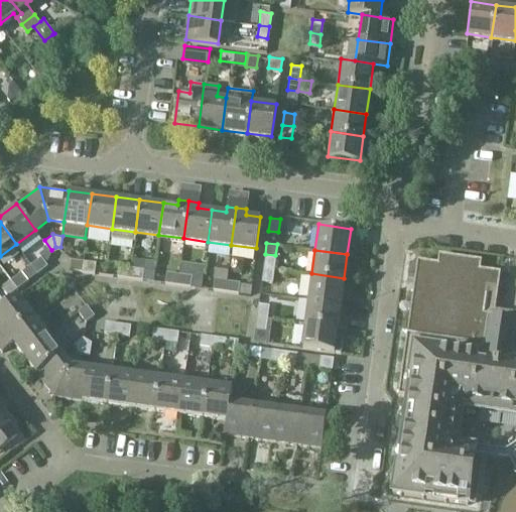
[(466,501),(473,453),(450,449),(447,444),(453,405),(460,403),(515,410),(515,308),(515,311),(496,308),(500,269),(480,266),(481,258),(438,252),(437,260),(417,258),(398,394),(404,395),(391,491),(466,501)]
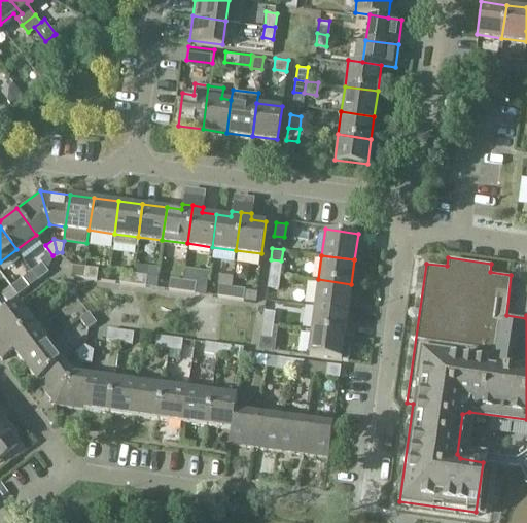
[(271,259),(269,273),(279,274),(281,260),(271,259)]
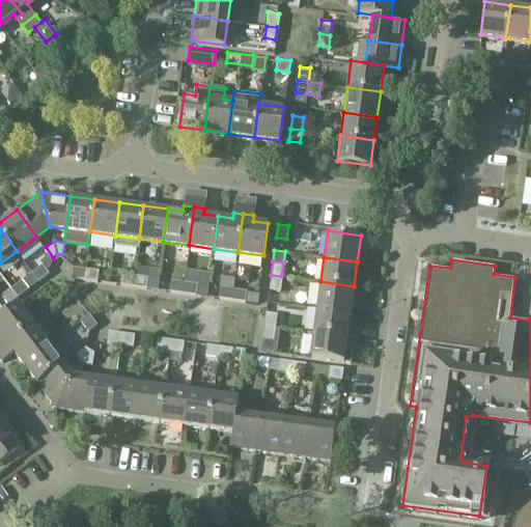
[(42,262),(31,270),(38,279),(49,271),(42,262)]
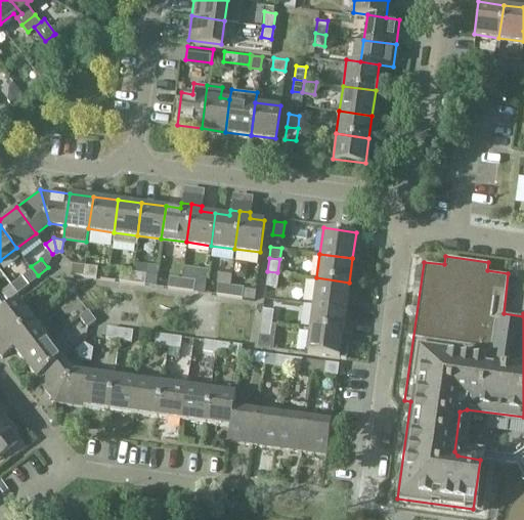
[(70,271),(82,273),(84,262),(72,261),(70,271)]
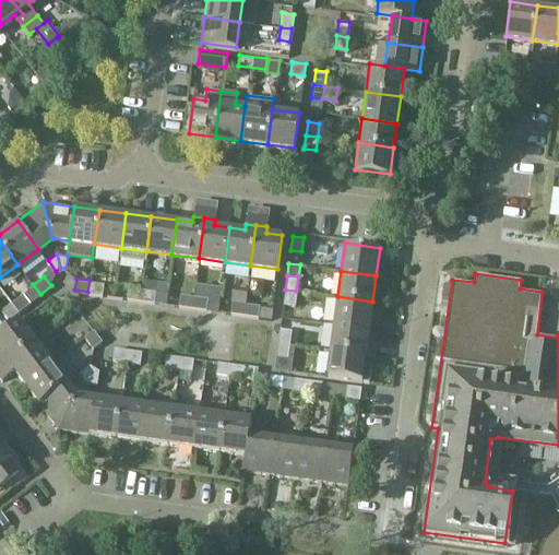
[(104,282),(90,280),(87,292),(102,294),(104,282)]
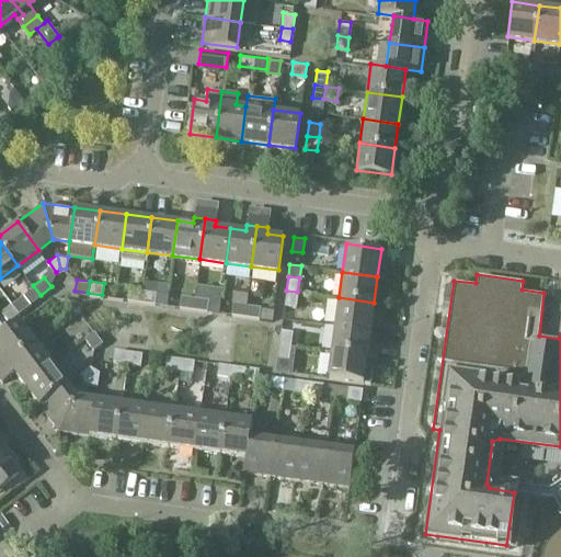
[(127,298),(140,299),(141,288),(128,286),(127,298)]
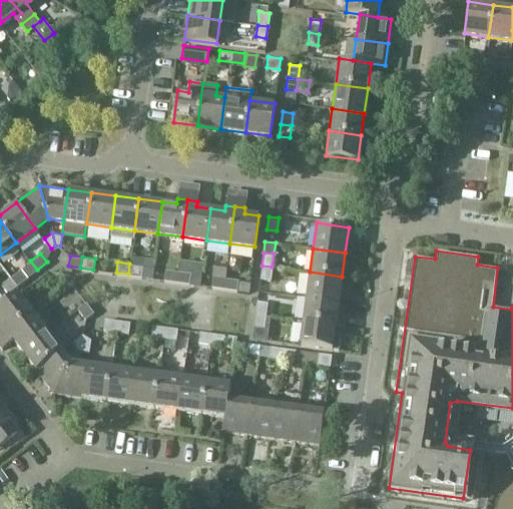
[(213,262),(211,277),(212,277),(212,276),(225,277),(226,264),(213,262)]
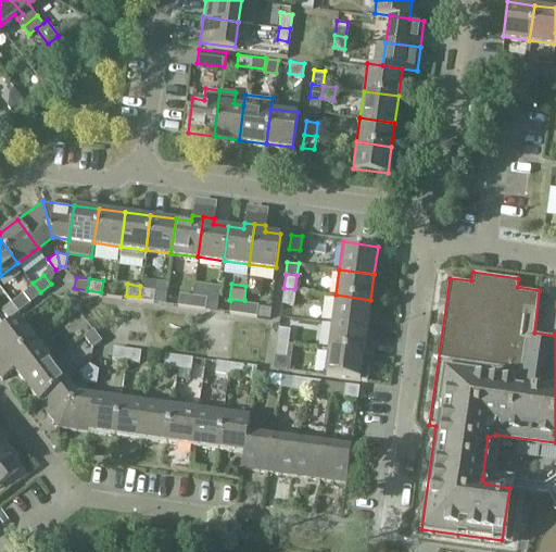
[(154,288),(140,286),(139,297),(153,299),(154,288)]
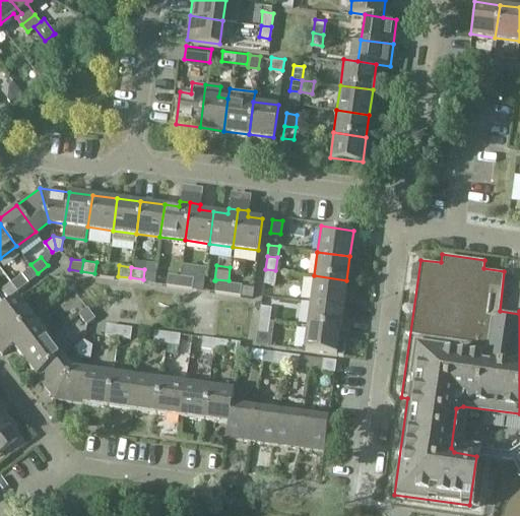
[(274,282),(275,270),(265,269),(263,281),(274,282)]
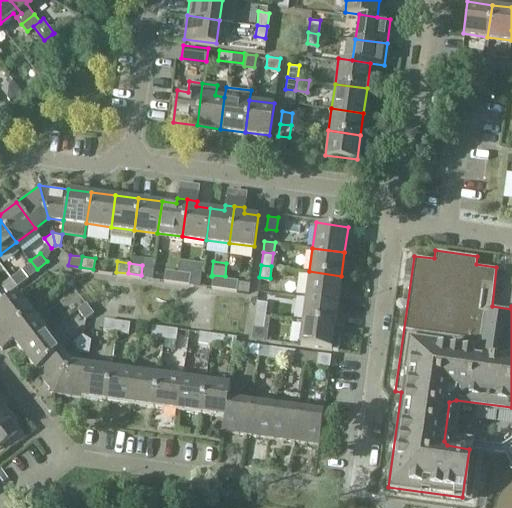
[(21,267),(10,275),(16,284),(27,276),(21,267)]
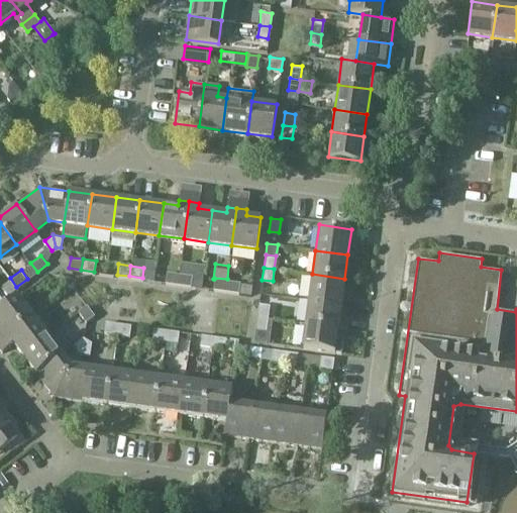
[(165,281),(178,283),(179,273),(167,271),(165,281)]
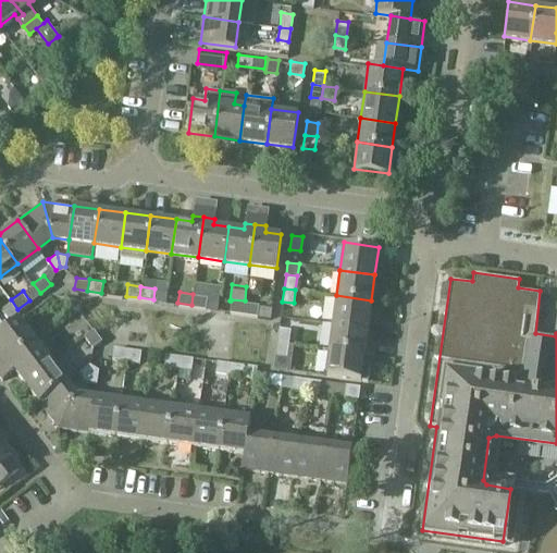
[(207,295),(193,294),(192,305),(205,307),(207,295)]
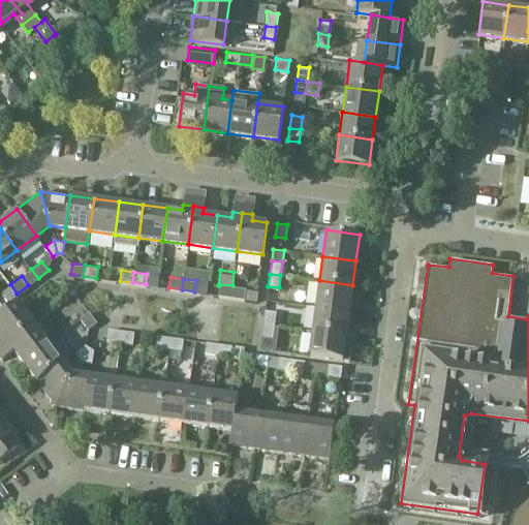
[(319,280),(316,306),(349,311),(352,285),(319,280)]
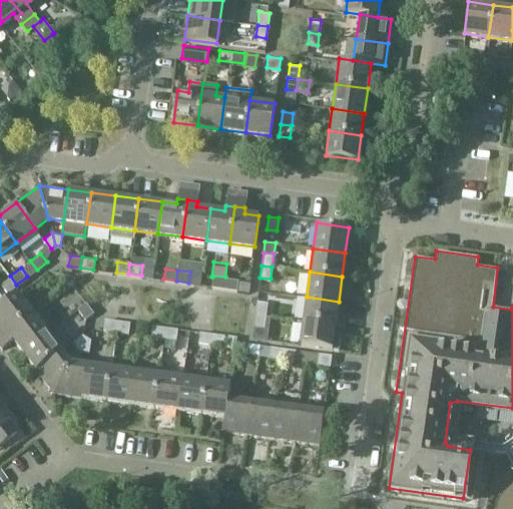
[(7,292),(16,285),(10,276),(1,283),(7,292)]
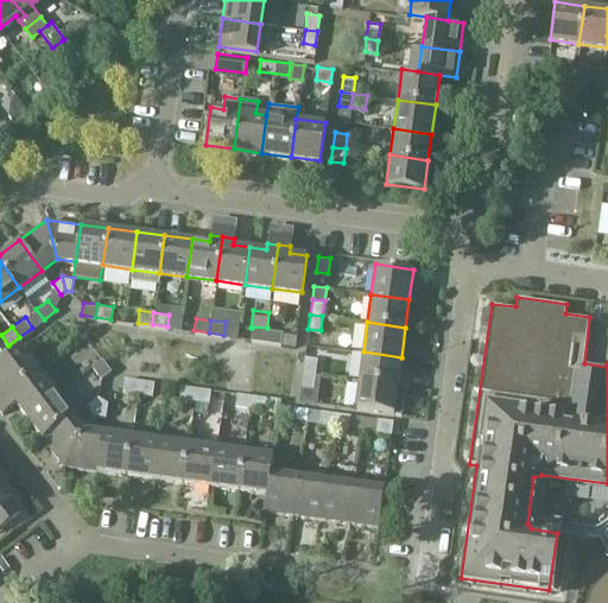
[(265,341),(267,328),(252,327),(252,328),(251,338),(265,341)]
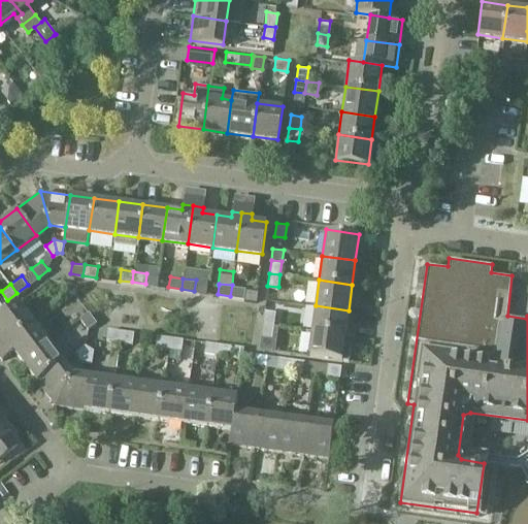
[(244,287),(232,285),(230,296),(243,297),(244,287)]
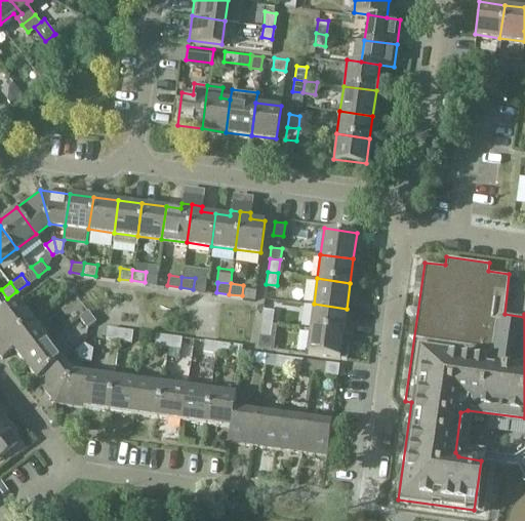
[(0,330),(0,343),(34,318),(18,297),(0,312),(0,328),(1,329),(0,330)]
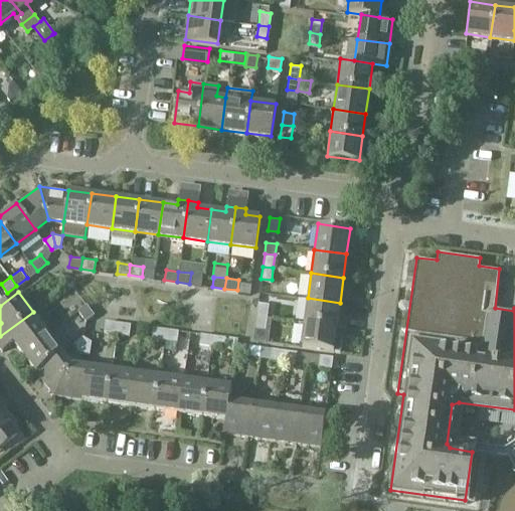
[(45,304),(40,297),(33,302),(38,309),(45,304)]
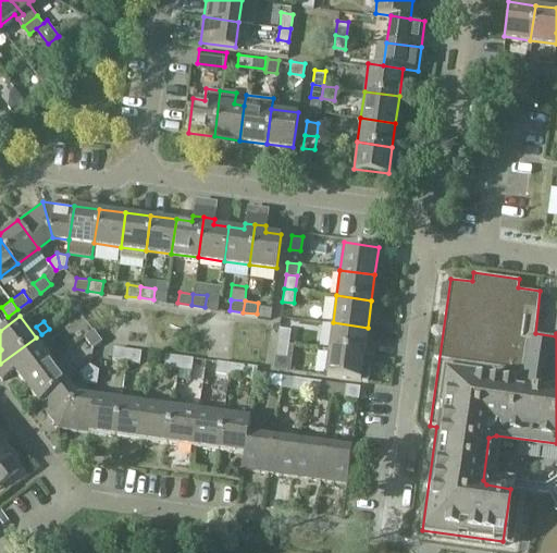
[(333,322),(330,346),(364,352),(368,328),(333,322)]
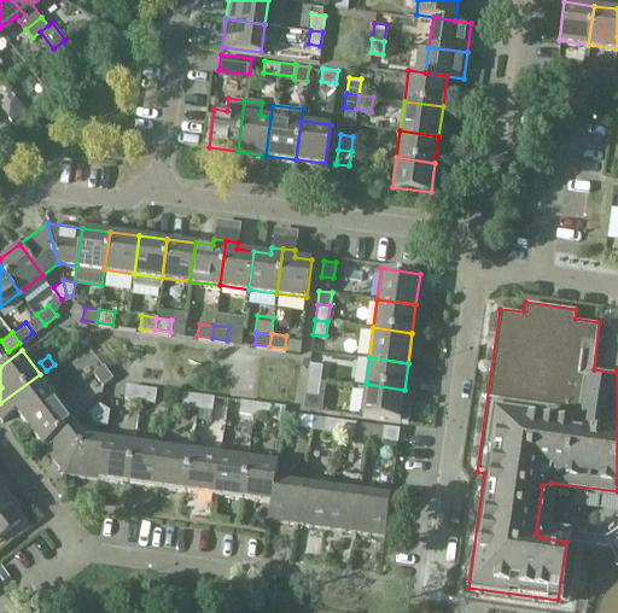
[(309,361),(308,377),(320,378),(322,362),(309,361)]
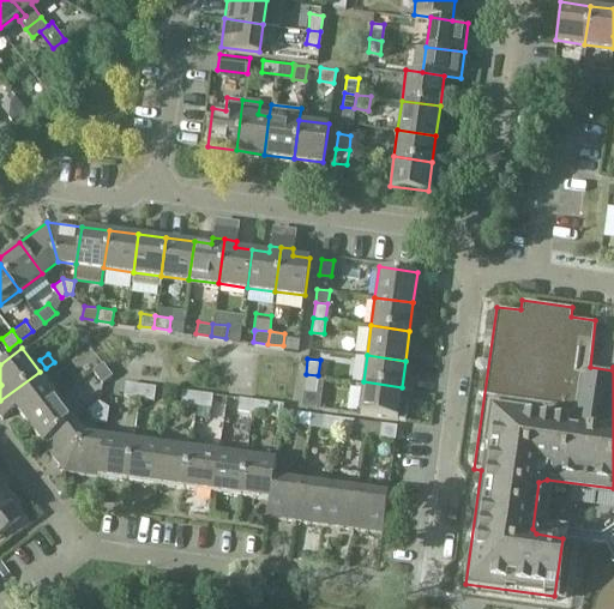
[(92,367),(102,380),(112,372),(103,360),(92,367)]
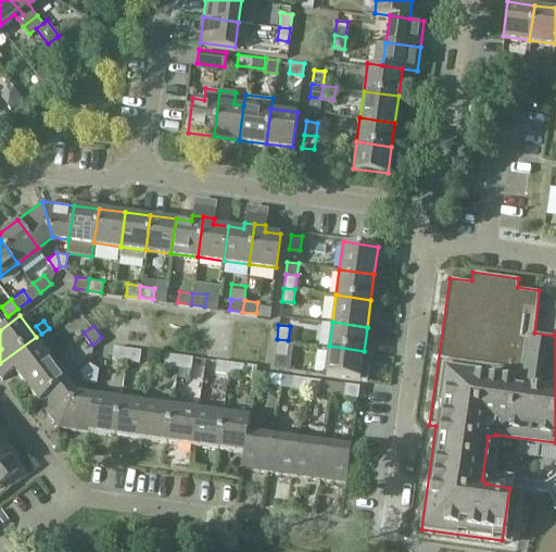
[(51,358),(36,337),(0,363),(0,373),(2,376),(14,367),(23,378),(51,358)]
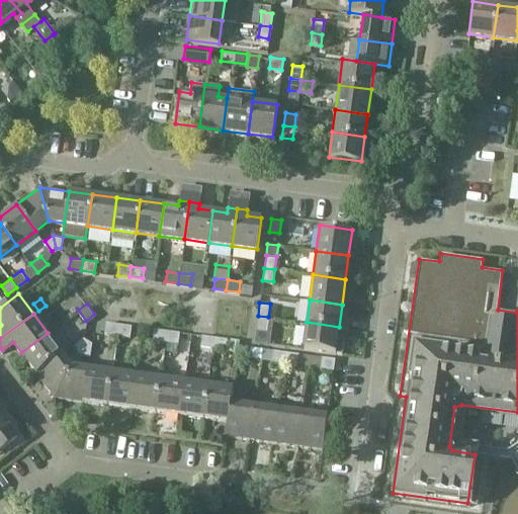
[(266,330),(268,317),(258,316),(256,328),(266,330)]
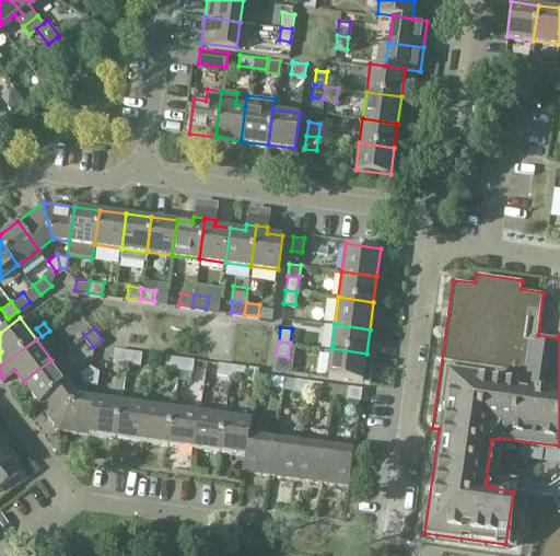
[(113,358),(126,360),(128,348),(114,347),(113,358)]
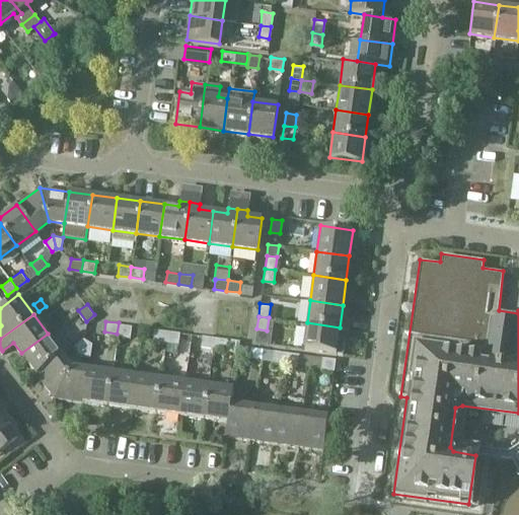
[(131,324),(119,322),(117,334),(130,335),(131,324)]
